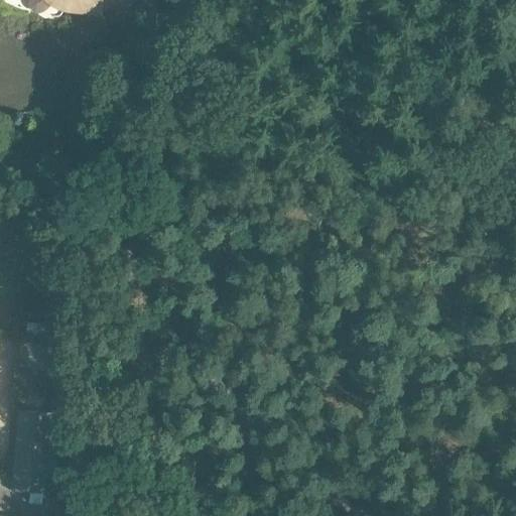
[(20,3),(14,0),(0,0),(0,14),(10,20),(20,3)]
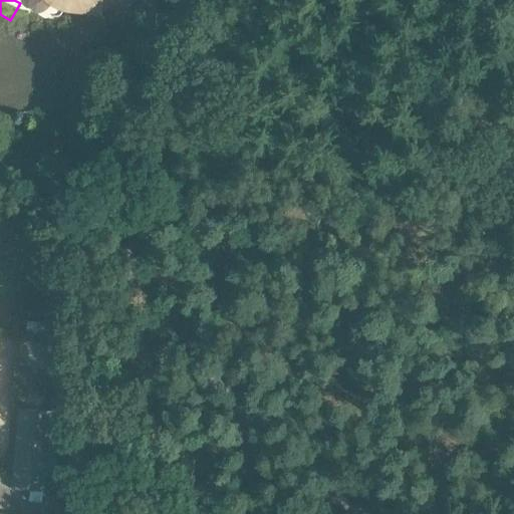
[(64,10),(75,12),(97,14),(97,0),(46,0),(49,3),(54,6),(58,9),(64,10)]
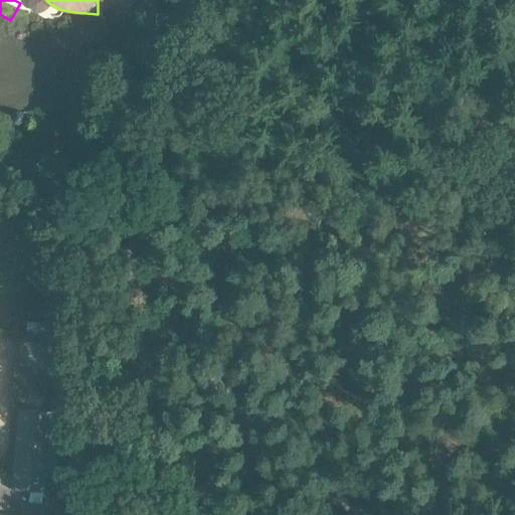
[(10,491),(43,494),(51,412),(18,409),(10,491)]
